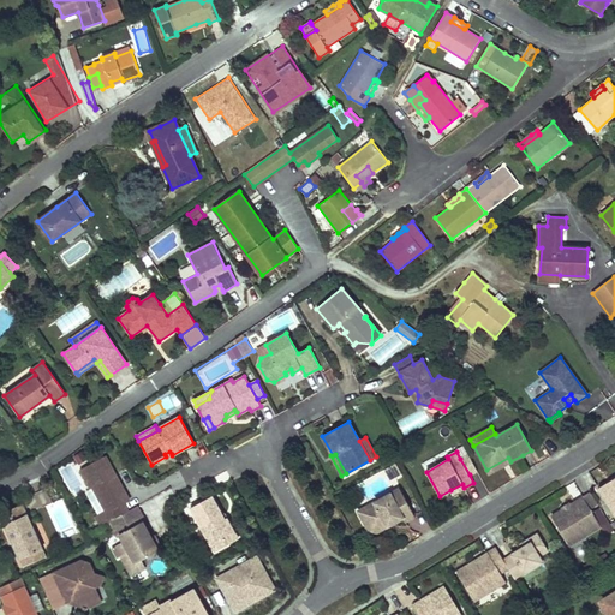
[(469,455),(460,459),(470,475),(477,471),(469,455)]
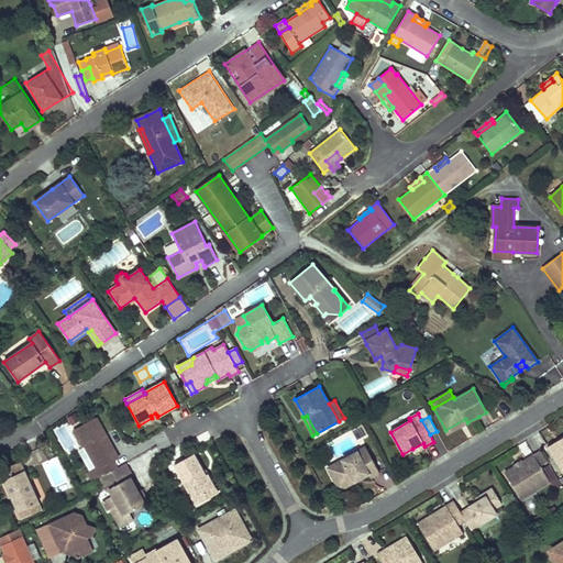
[(97,468),(88,473),(92,482),(99,478),(100,477),(117,468),(112,461),(118,457),(112,448),(109,441),(106,443),(102,437),(106,434),(97,419),(75,431),(84,448),(85,446),(97,468)]
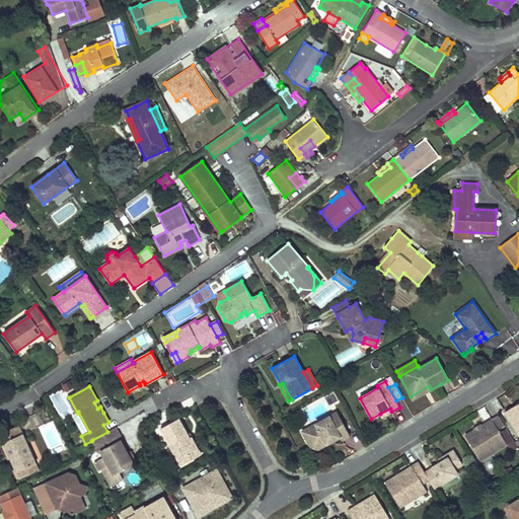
[(411,396),(413,399),(431,389),(429,386),(411,396)]
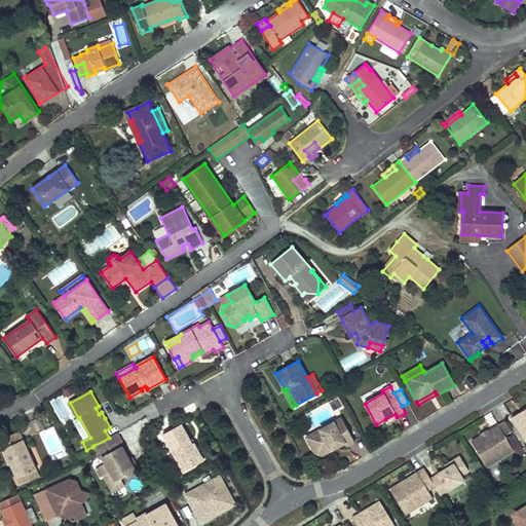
[(343,406),(338,396),(334,399),(339,408),(341,407),(342,407),(342,406),(343,406)]
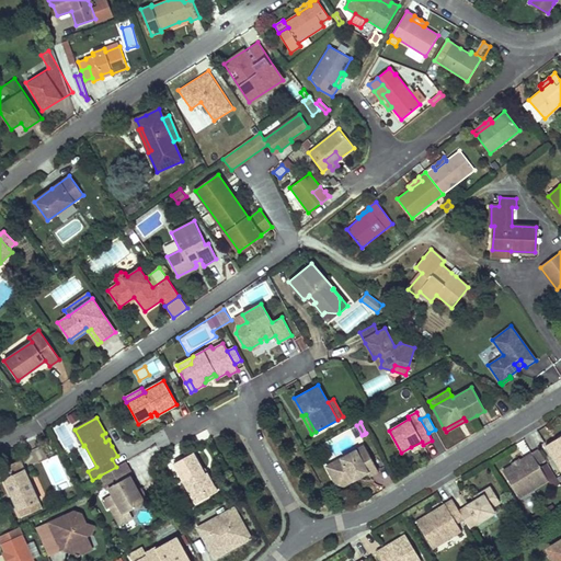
[(362,435),(356,425),(351,427),(352,427),(352,428),(356,438),(362,435)]
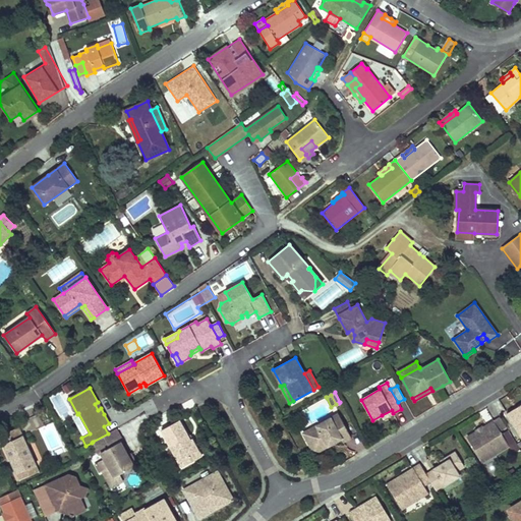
[(520,404),(520,405),(507,413),(515,427),(518,425),(520,430),(520,404)]
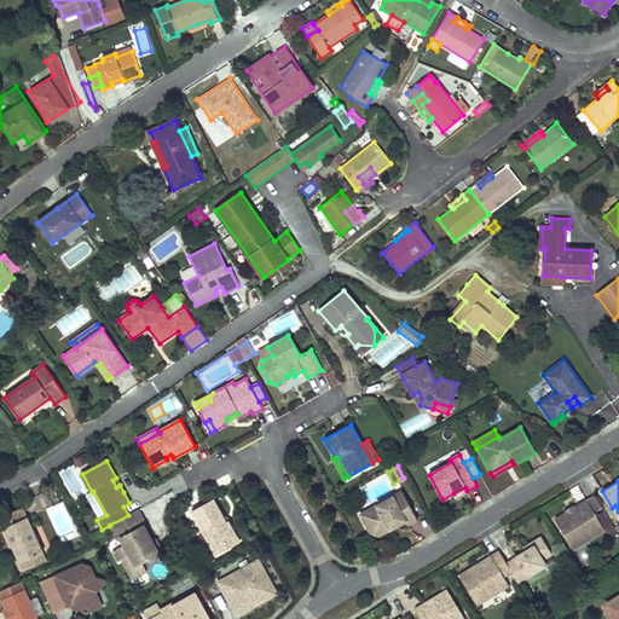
[(467,491),(466,487),(453,493),(456,497),(467,491)]
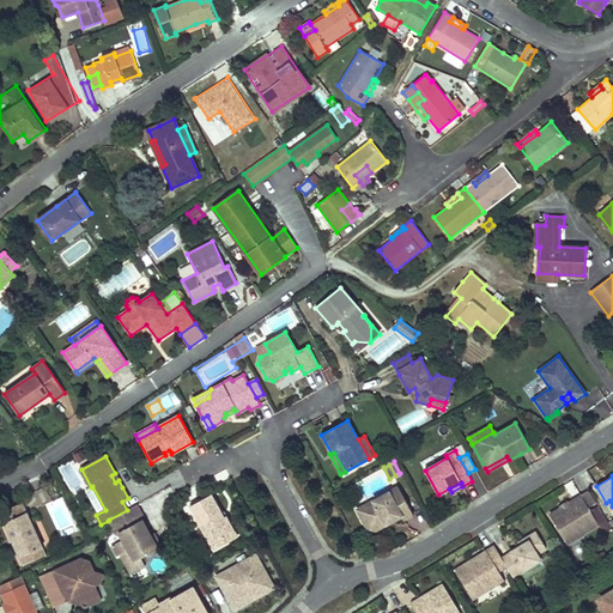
[(394,515),(395,519),(401,516),(404,520),(413,515),(399,487),(362,507),(365,513),(363,521),(366,528),(376,530),(387,525),(384,520),(394,515)]
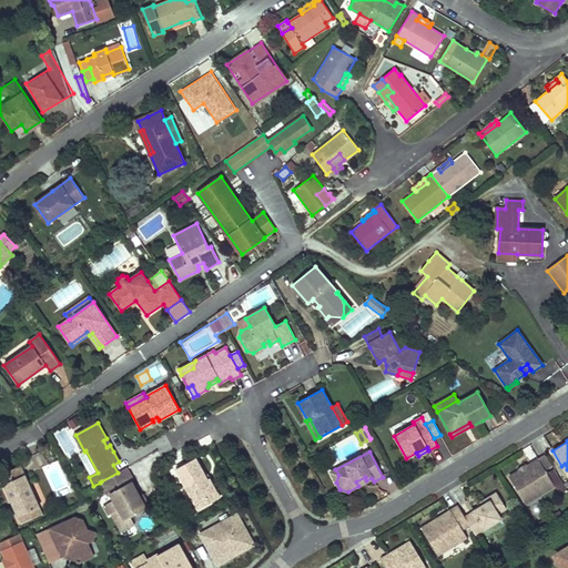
[(176,469),(199,509),(210,504),(206,498),(217,493),(209,478),(208,479),(205,475),(195,458),(176,469)]
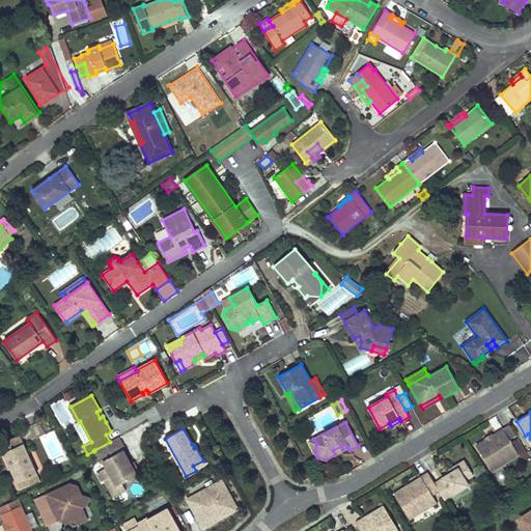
[(496,434),(499,437),(488,443),(486,440),(485,440),(476,446),(487,464),(493,460),(496,468),(519,454),(503,429),(496,434)]
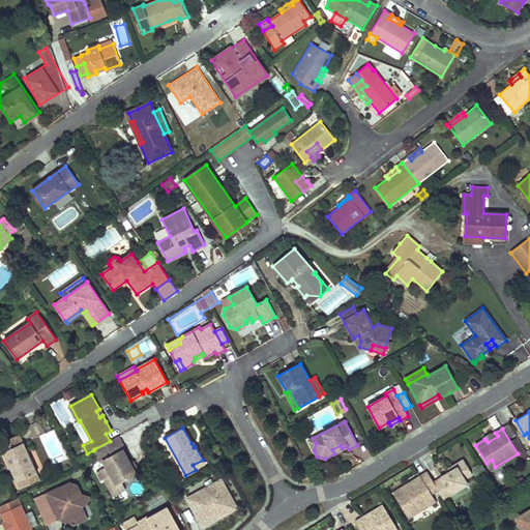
[(51,465),(65,459),(55,432),(40,437),(51,465)]
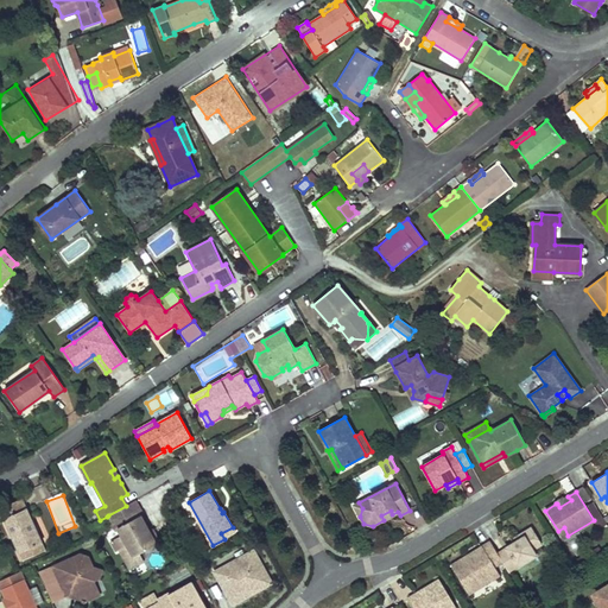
[(571,500),(568,496),(564,499),(563,496),(555,501),(556,504),(557,504),(559,507),(571,500)]
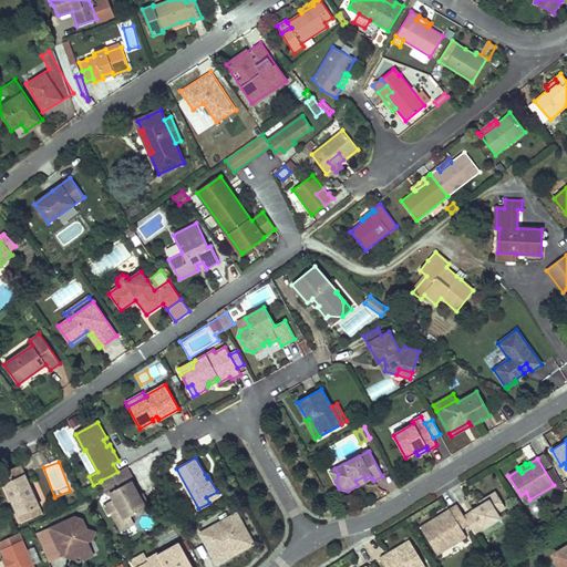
[(0,474),(0,475),(18,515),(39,506),(21,465),(11,470),(0,474)]
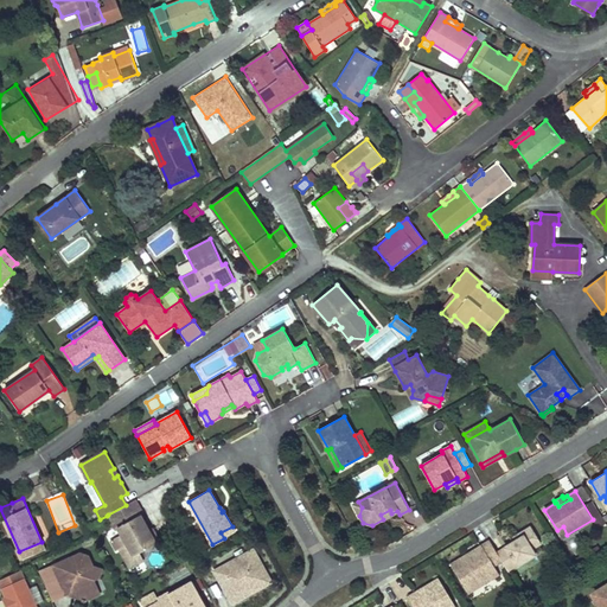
[(157,543),(141,516),(142,515),(139,508),(135,500),(126,505),(108,515),(115,529),(117,528),(122,535),(112,542),(116,551),(120,550),(128,545),(133,556),(139,553),(157,543)]
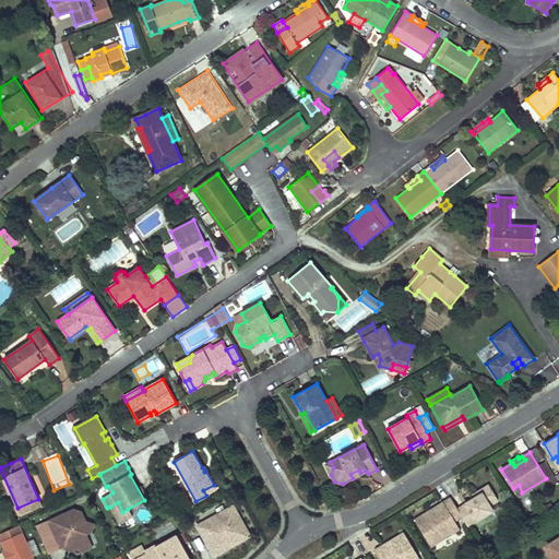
[(216,490),(214,485),(203,490),(206,496),(216,490)]
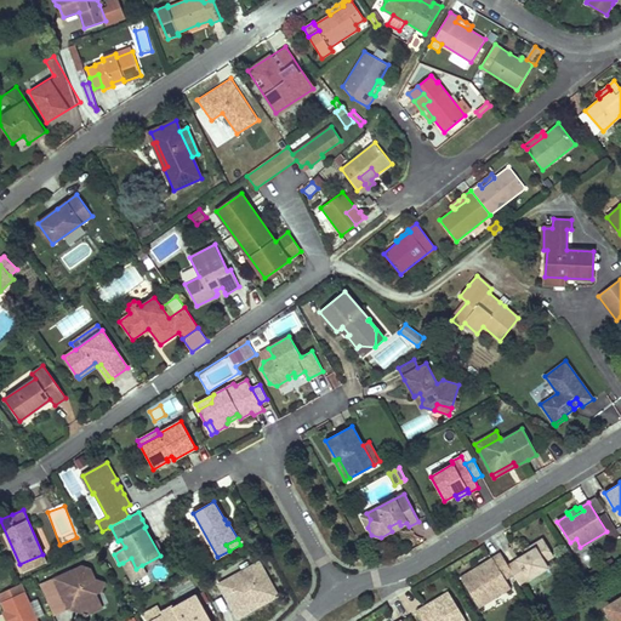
[(513,574),(519,584),(528,579),(528,580),(548,568),(545,562),(553,556),(543,539),(533,545),(535,548),(528,553),(516,559),(517,560),(508,565),(513,574)]
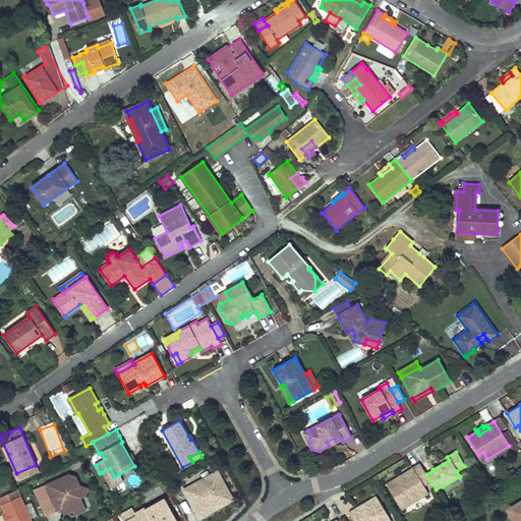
[(482,462),(486,459),(483,452),(478,455),(482,462)]
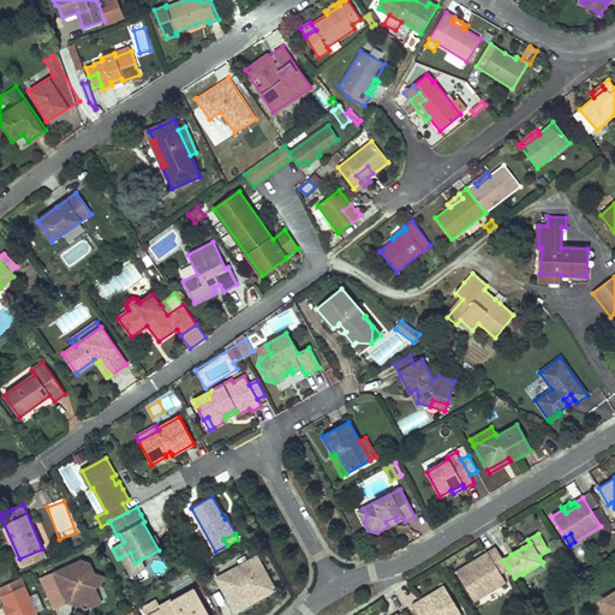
[(508,568),(503,560),(496,548),(475,561),(457,572),(472,597),(487,589),(489,592),(506,583),(500,573),(508,568)]
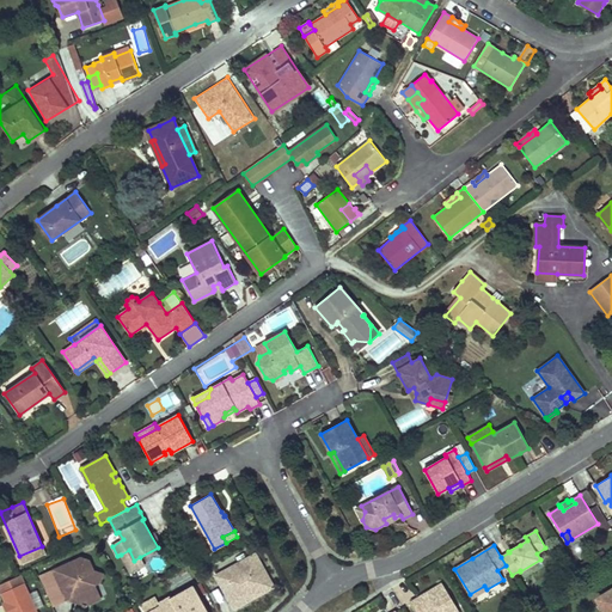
[(42,546),(19,556),(23,564),(46,555),(42,546)]
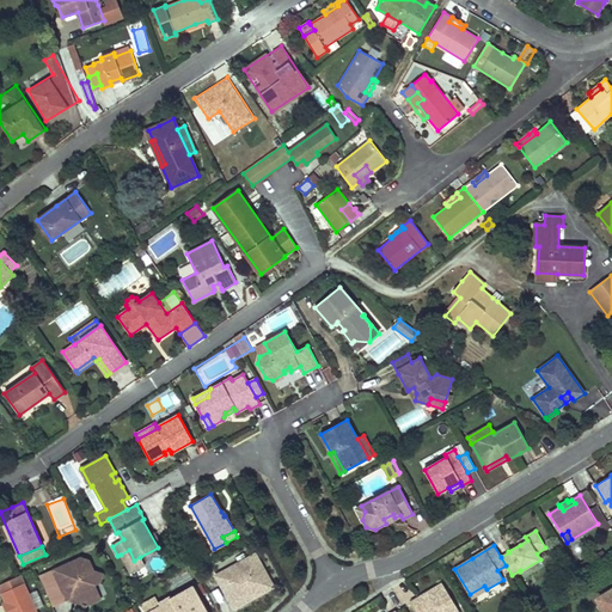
[(145,565),(140,557),(134,561),(129,550),(121,555),(130,573),(145,565)]
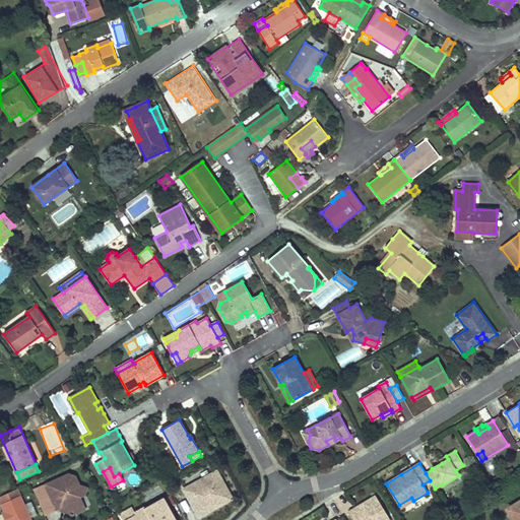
[(201,503),(206,512),(214,507),(232,498),(217,471),(192,484),(195,491),(190,494),(189,498),(194,507),(201,503)]
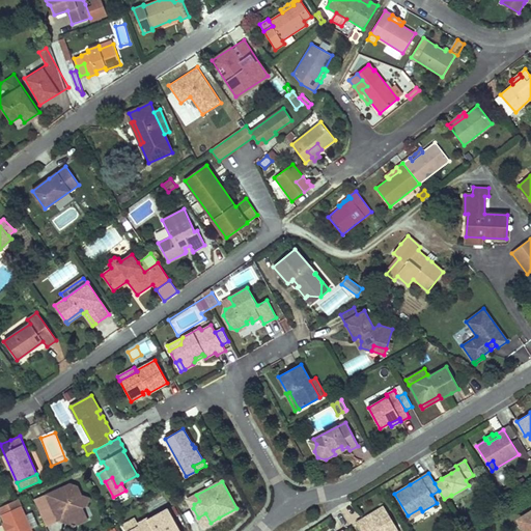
[(47,495),(57,519),(72,525),(76,514),(79,516),(85,514),(82,507),(86,505),(89,498),(81,496),(77,486),(71,484),(47,495)]
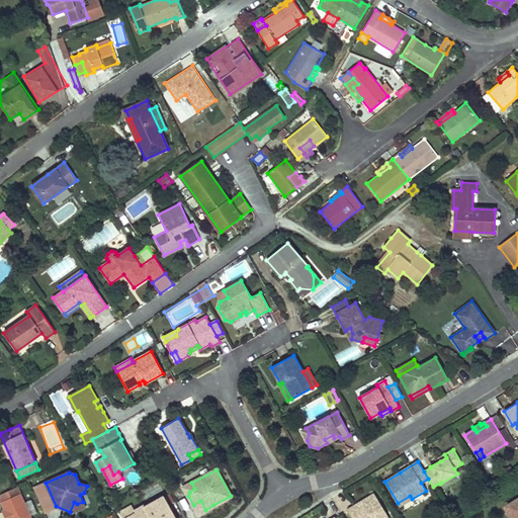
[(194,489),(191,483),(183,487),(188,496),(189,492),(194,489)]
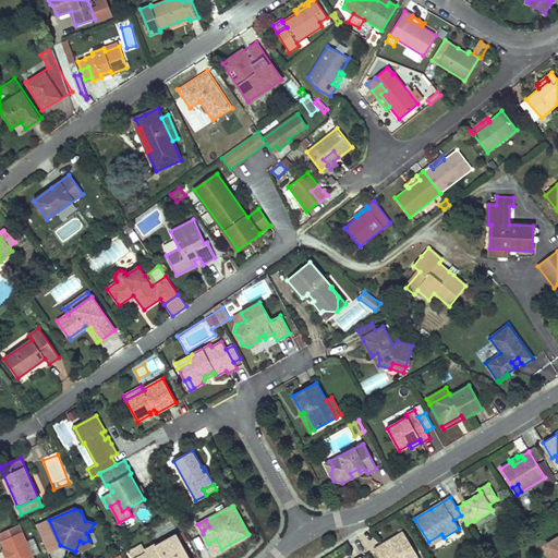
[(33,557),(33,556),(26,541),(22,532),(1,541),(4,548),(2,549),(5,557),(33,557)]
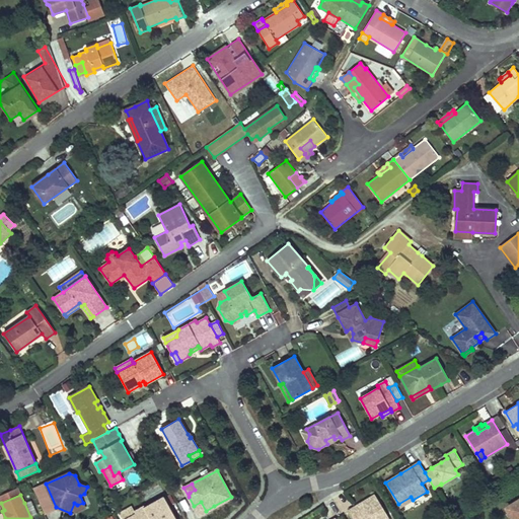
[(389,518),(375,495),(361,504),(363,507),(358,510),(356,507),(349,511),(353,518),(389,518)]
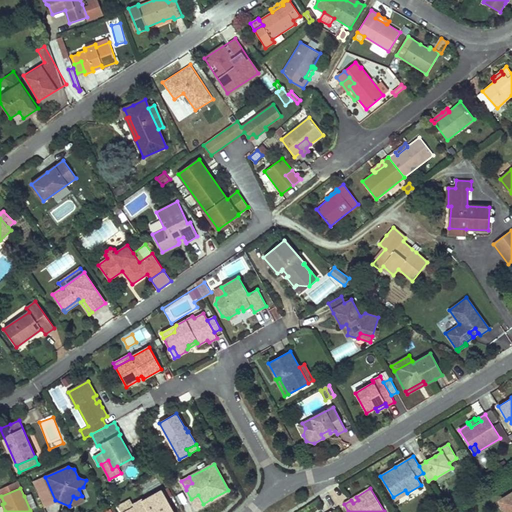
[(395,500),(407,493),(405,490),(393,497),(395,500)]
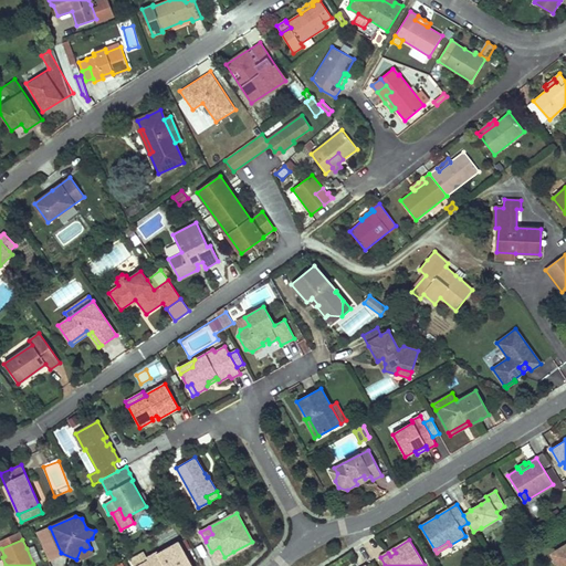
[(191,565),(178,543),(158,554),(157,552),(147,557),(148,561),(140,565),(139,565),(191,565)]
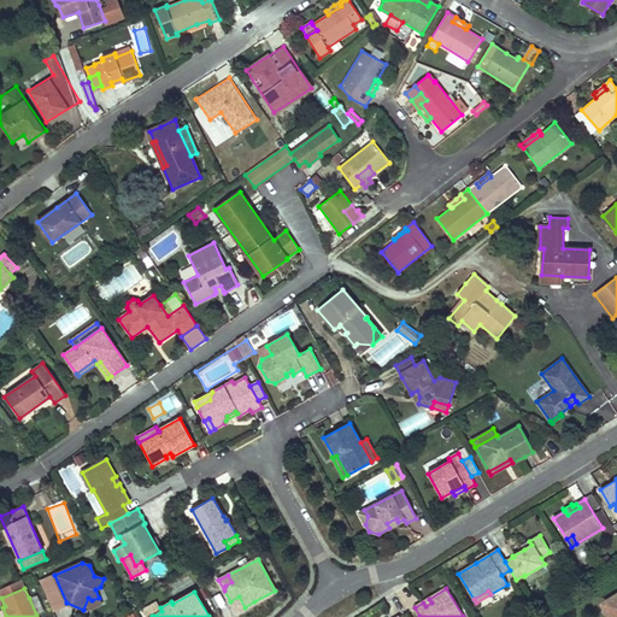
[(37,594),(29,598),(36,615),(45,611),(37,594)]
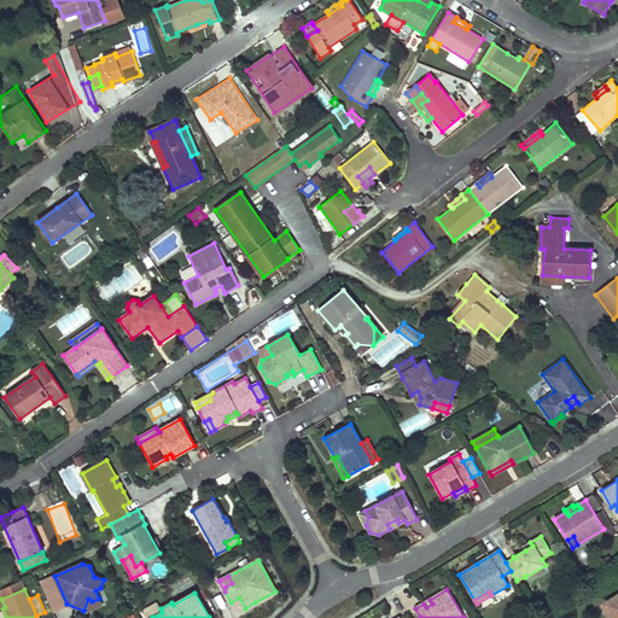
[(617,617),(617,595),(604,605),(611,617),(617,617)]
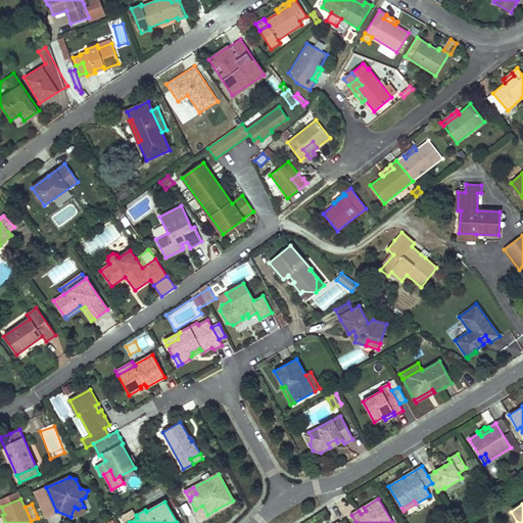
[(200,519),(207,515),(202,506),(195,510),(200,519)]
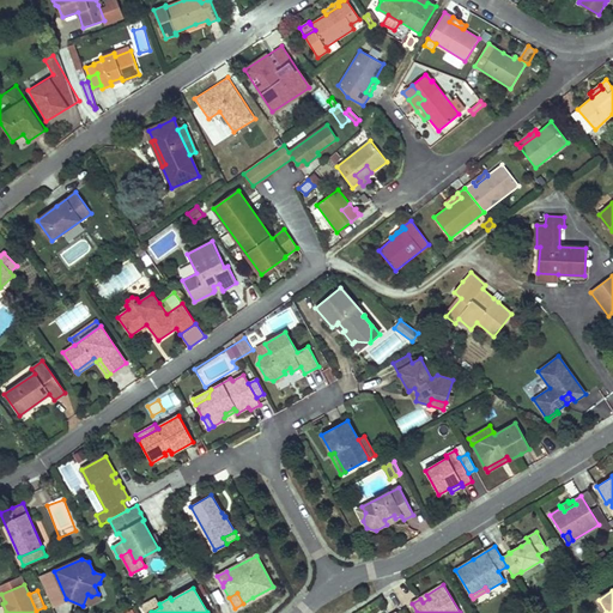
[(91,596),(87,594),(83,606),(86,607),(101,600),(98,594),(91,596)]
